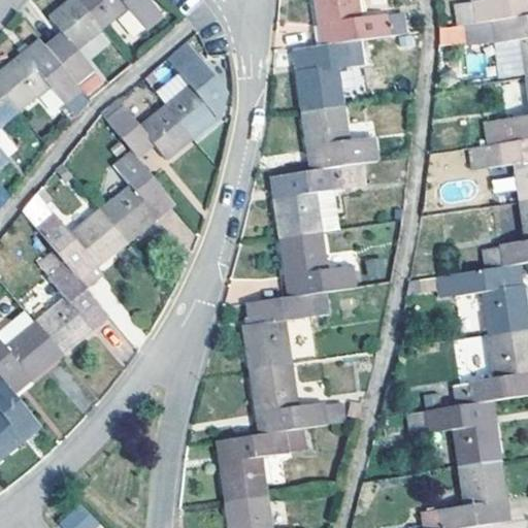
[(48,52),(87,98),(103,85),(76,51),(102,29),(77,0),(72,0),(50,19),(65,38),(48,52)]
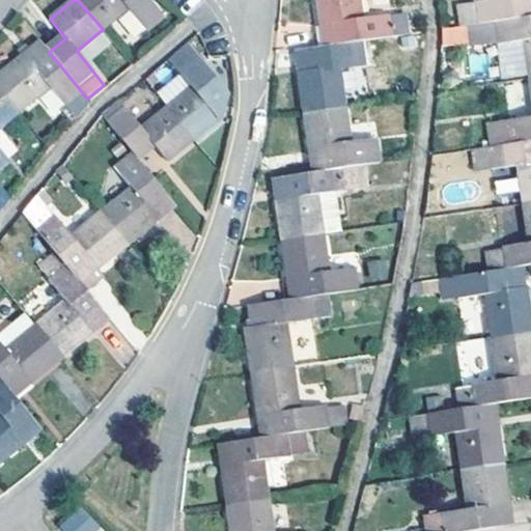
[(78,0),(103,29),(128,9),(145,30),(165,17),(150,0),(78,0)]
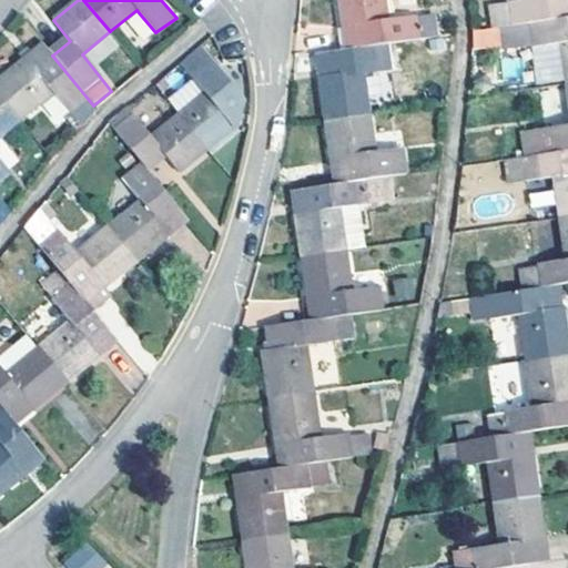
[(387,19),(384,0),(340,0),(347,50),(389,43),(439,37),(436,14),(418,17),(417,14),(387,19)]
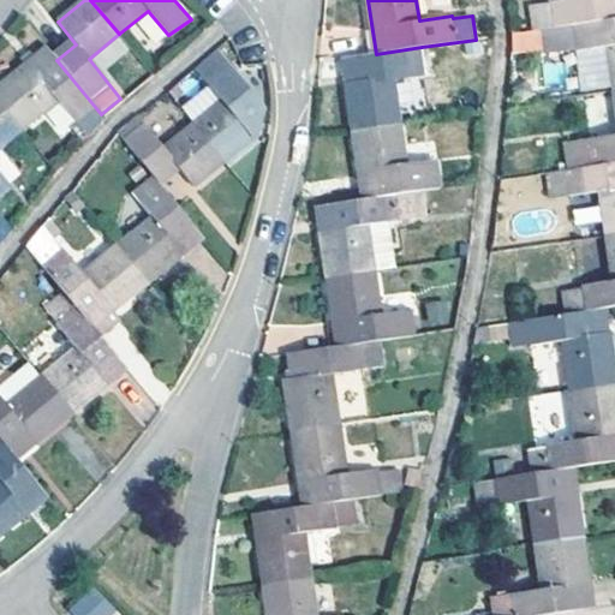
[(614,0),(568,0),(529,6),(532,30),(541,29),(614,17),(614,0)]
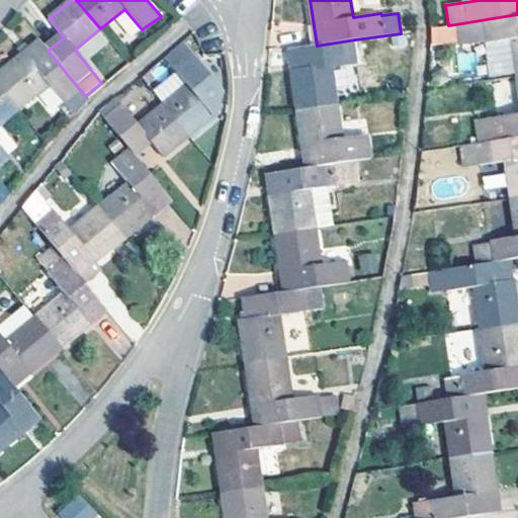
[(512,40),(517,77),(517,76),(517,14),(455,24),(458,42),(483,39),(484,45),(512,40)]
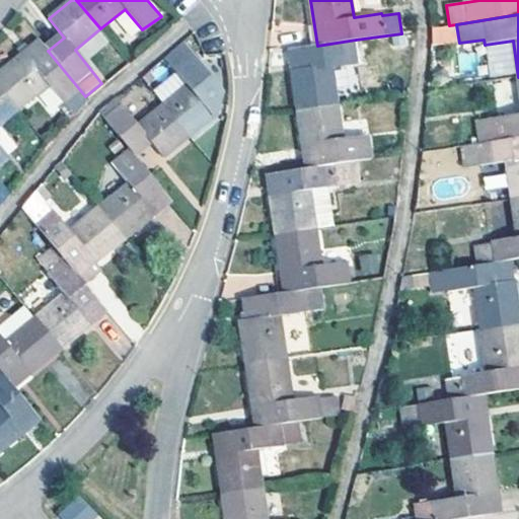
[(359,61),(356,40),(317,46),(288,50),(297,108),(338,103),(331,65),(359,61)]
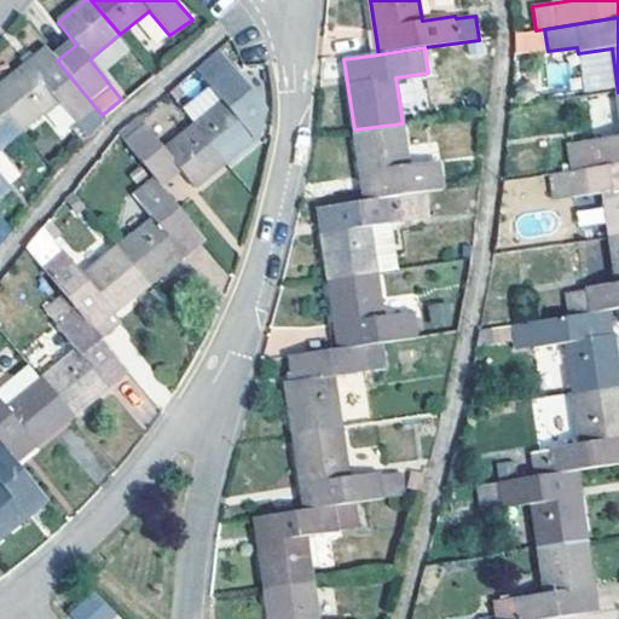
[(58,103),(88,139),(105,121),(102,115),(57,61),(47,48),(0,86),(0,103),(22,132),(58,103)]
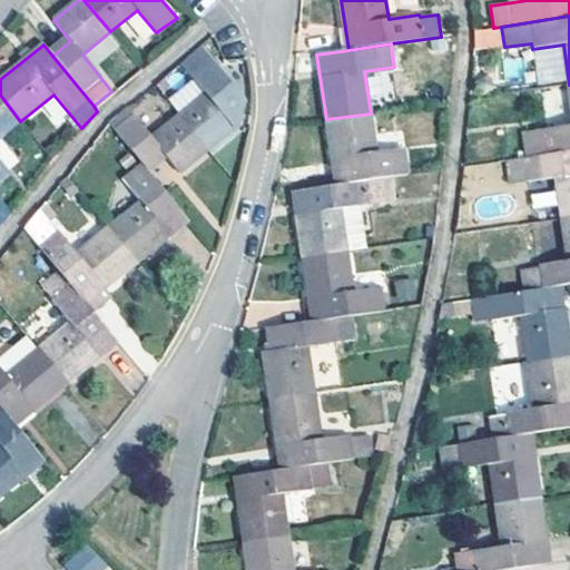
[(208,151),(237,128),(219,107),(237,91),(207,55),(187,70),(206,94),(179,115),(208,151)]
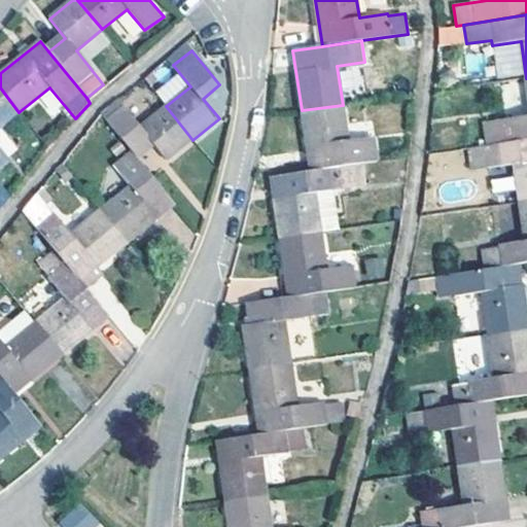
[(154,91),(174,72),(165,62),(144,79),(154,91)]
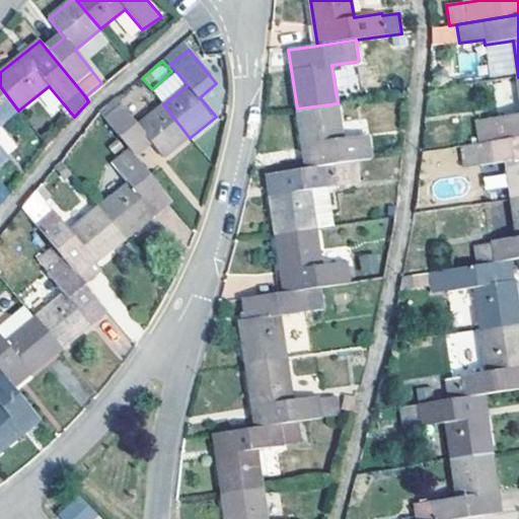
[(518,76),(518,77),(518,83),(518,114),(474,121),(478,143),(518,136),(518,76)]
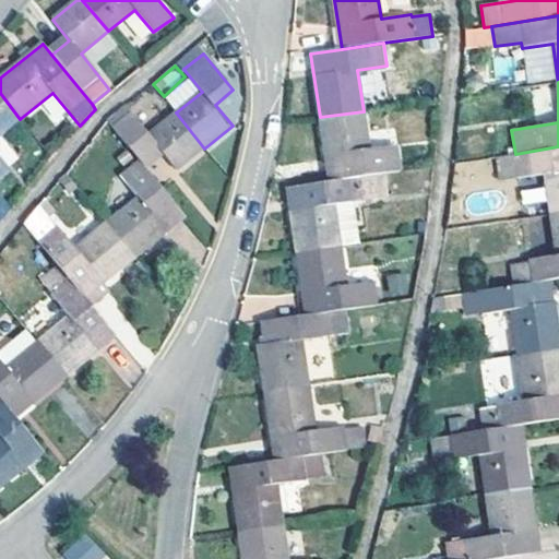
[(215,105),(233,126),(239,97),(233,90),(215,105)]
